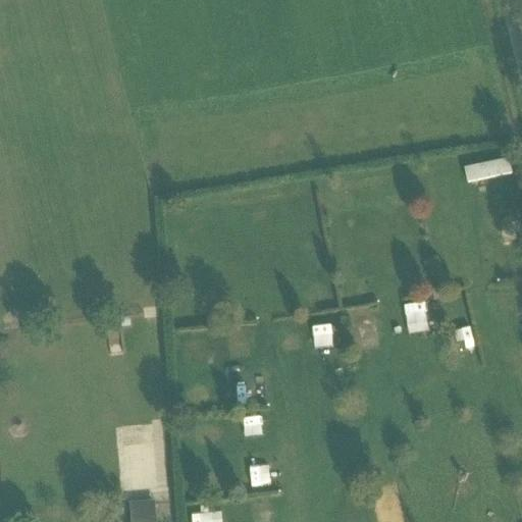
[(507,159),(464,169),(467,184),(510,174),(507,159)]
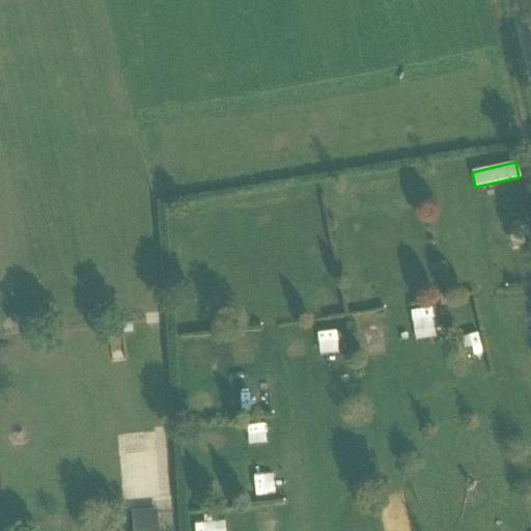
[(496,220),(498,231),(529,226),(527,216),(496,220)]
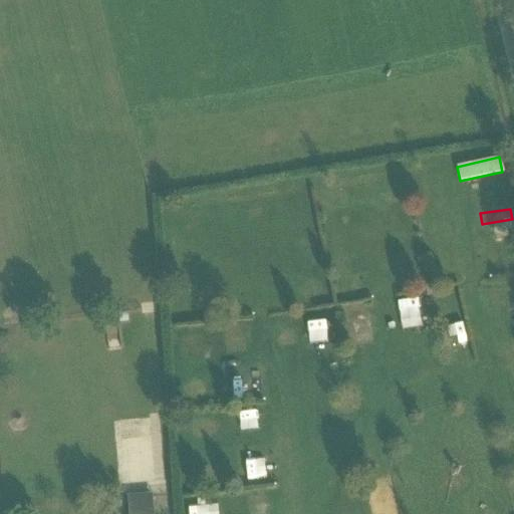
[(438,285),(425,287),(427,298),(440,296),(438,285)]
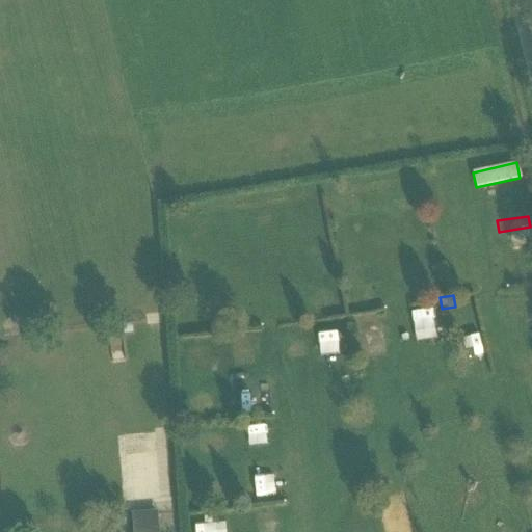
[(386,340),(383,320),(360,323),(363,353),(382,351),(381,340),(386,340)]
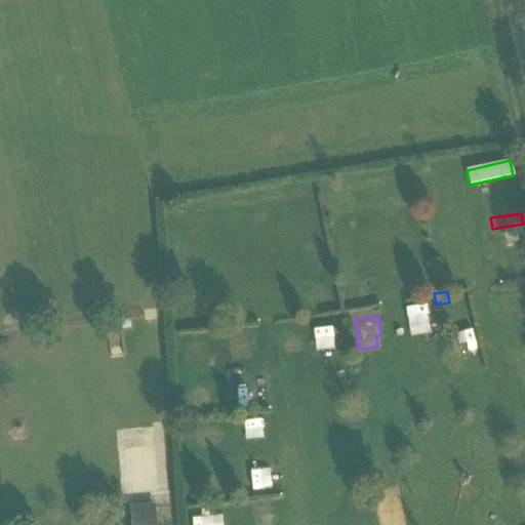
[(317,351),(335,349),(332,328),(314,330),(317,351)]
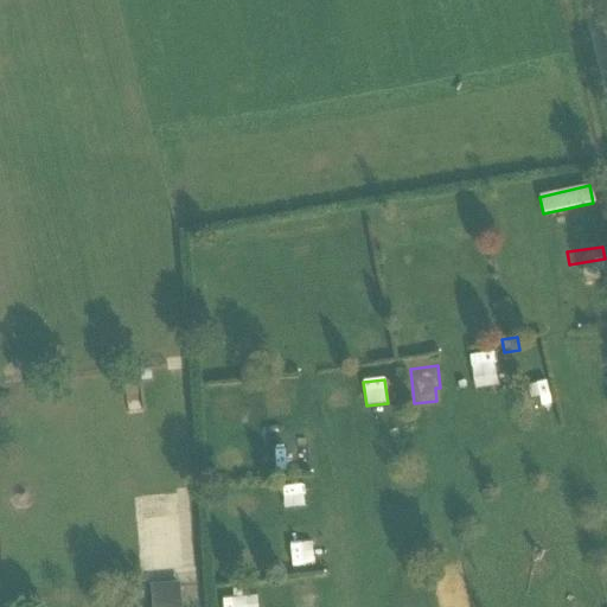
[(606,401),(589,406),(593,420),(606,415),(606,401)]
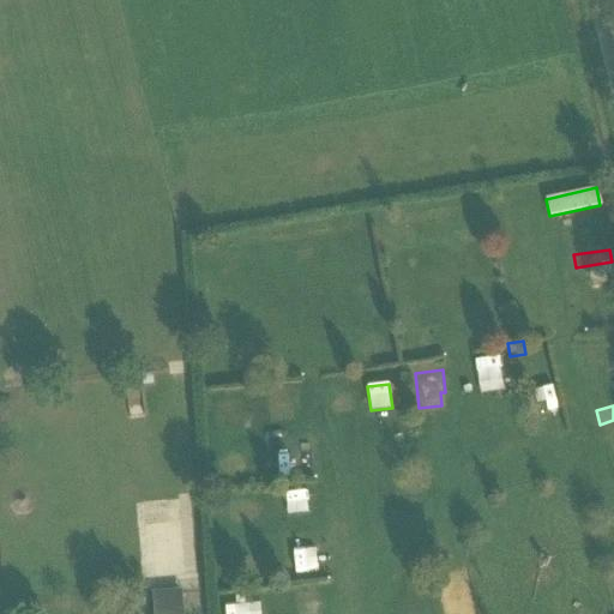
[(309,474),(308,441),(282,443),(283,475),(309,474)]
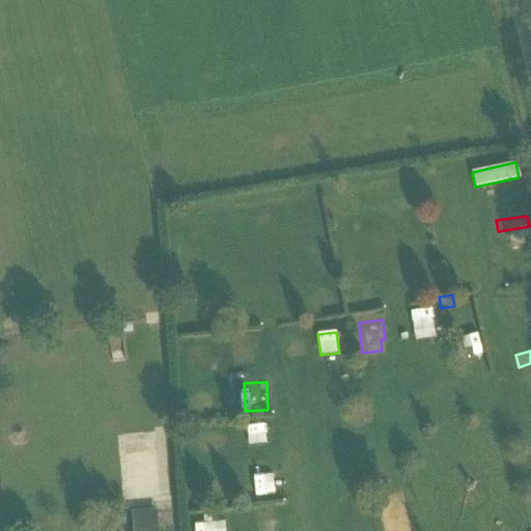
[(157,530),(157,513),(131,514),(132,530),(157,530)]
